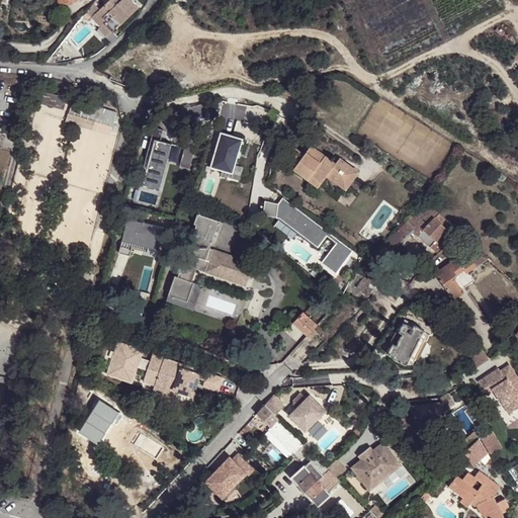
[(124,0),(109,0),(97,11),(106,21),(104,23),(111,31),(119,23),(120,24),(135,11),(124,0)]
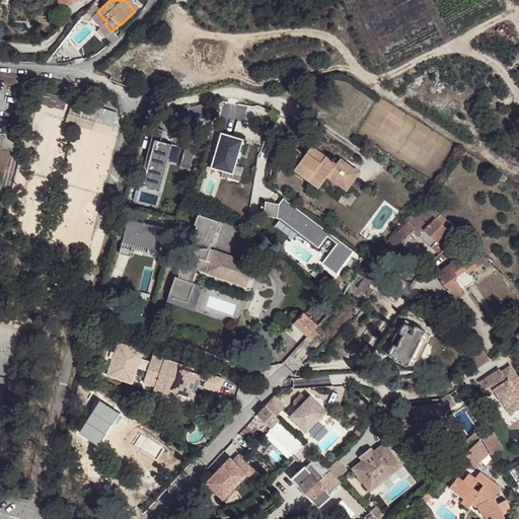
[(138,8),(130,0),(125,0),(135,11),(138,8)]
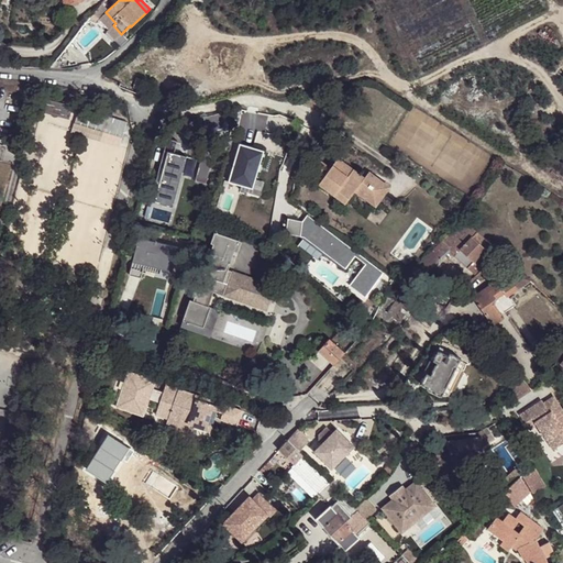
[(106,12),(99,19),(109,29),(106,31),(113,40),(121,34),(113,25),(116,23),(106,12)]
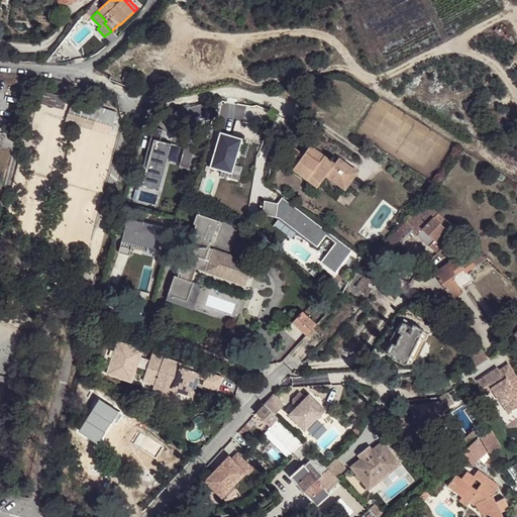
[(38,98),(40,91),(36,90),(33,101),(60,108),(63,97),(59,96),(57,102),(38,98)]
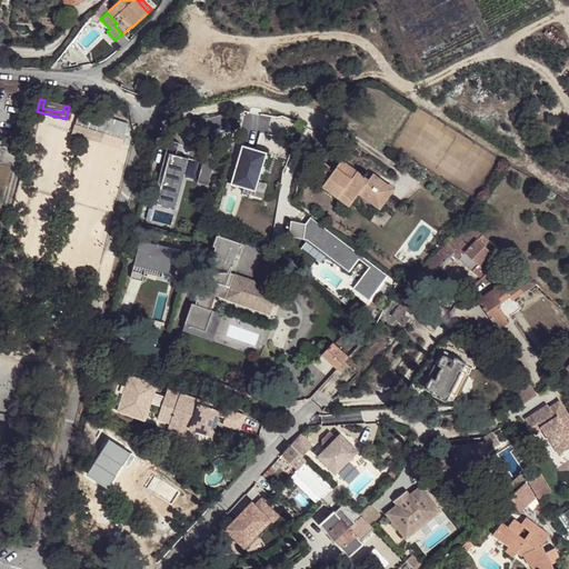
[(65,106),(45,100),(42,108),(62,112),(65,106)]
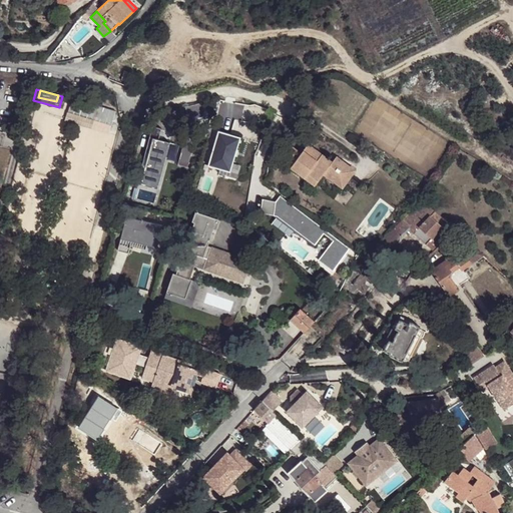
[(115,110),(72,98),(68,113),(111,125),(115,110)]
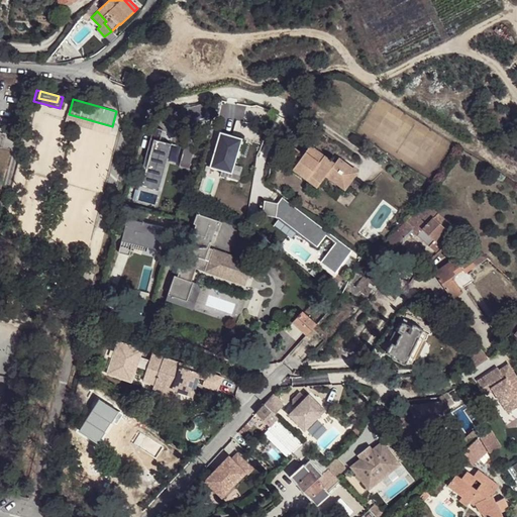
[(112,126),(69,114),(67,121),(110,133),(112,126)]
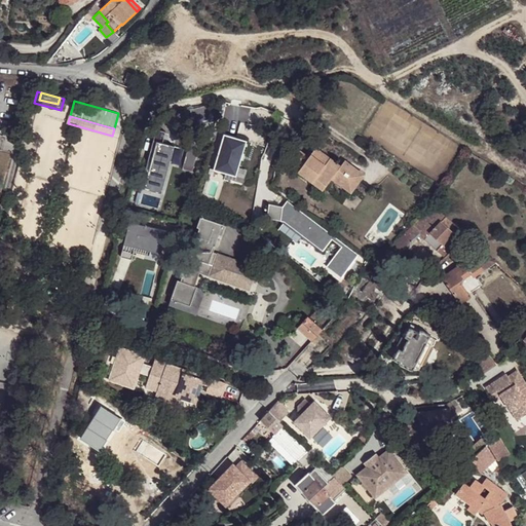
[(247,141),(223,134),(213,170),(236,177),(247,141)]
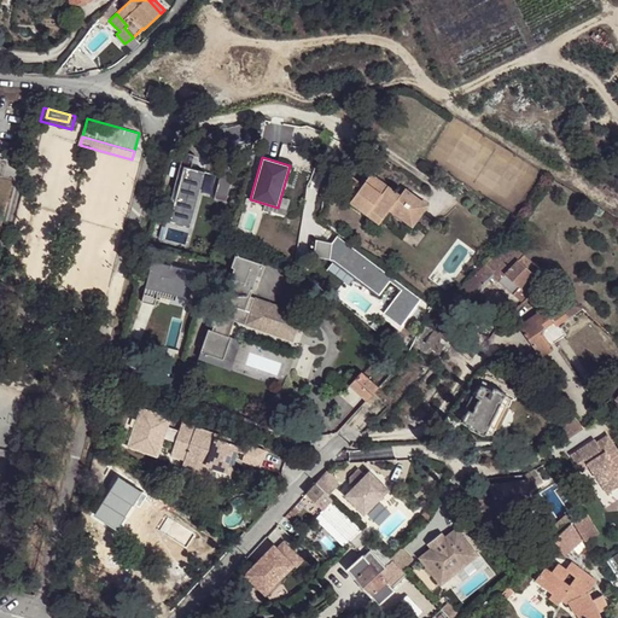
[(235,164),(223,161),(215,196),(227,198),(235,164)]
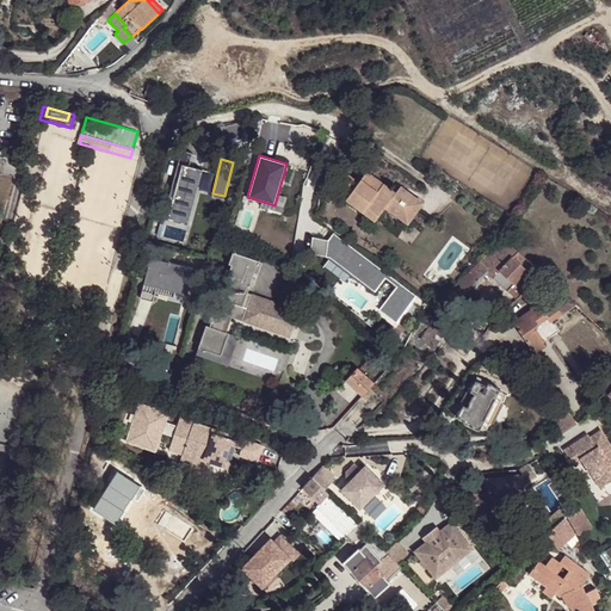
[(203,167),(178,161),(166,209),(171,209),(168,217),(189,222),(203,167)]
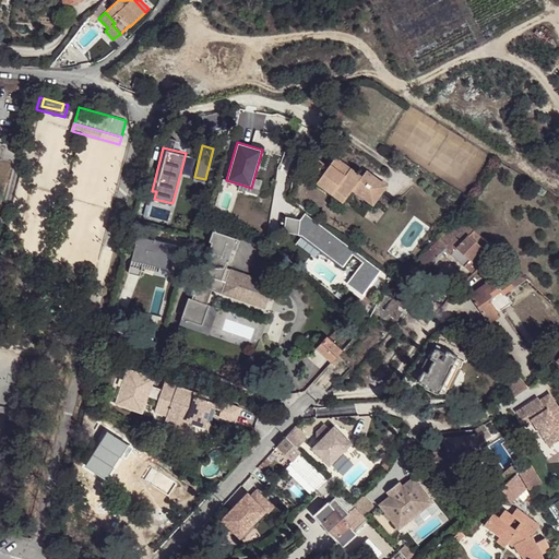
[(348,173),(351,168),(335,157),(329,167),(319,161),(304,180),(313,187),(317,182),(343,202),(353,189),(373,204),(381,193),(387,187),(366,170),(361,177),(359,180),(348,173)]
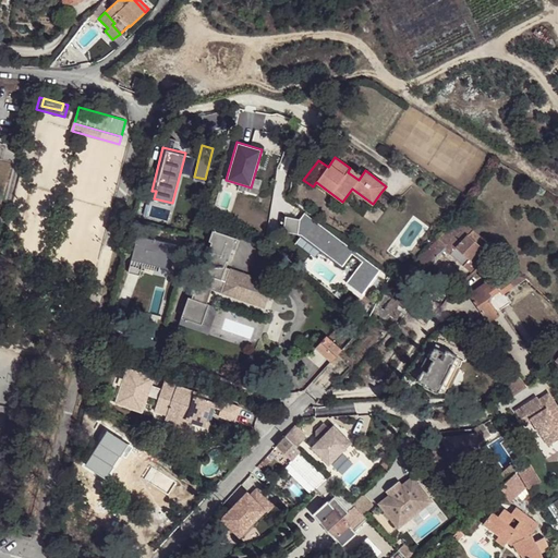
[(361,177),(350,168),(348,172),(359,180),(361,177)]
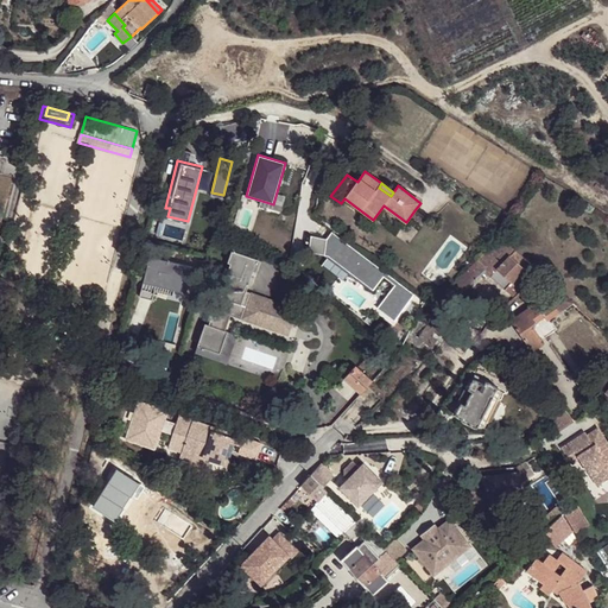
[(415,210),(406,222),(418,232),(426,220),(415,210)]
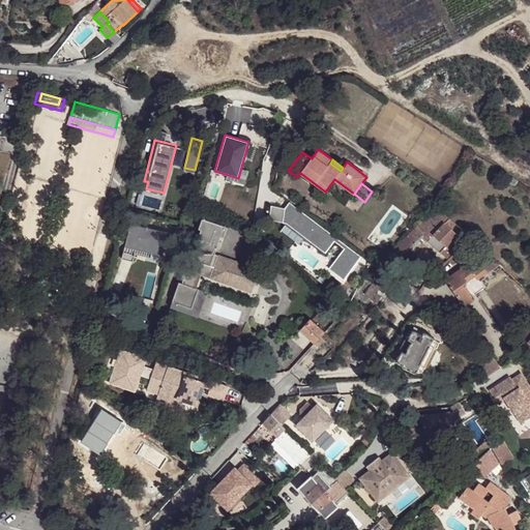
[(285,208),(270,206),(268,222),(284,224),(324,255),(336,238),(289,203),(285,208)]
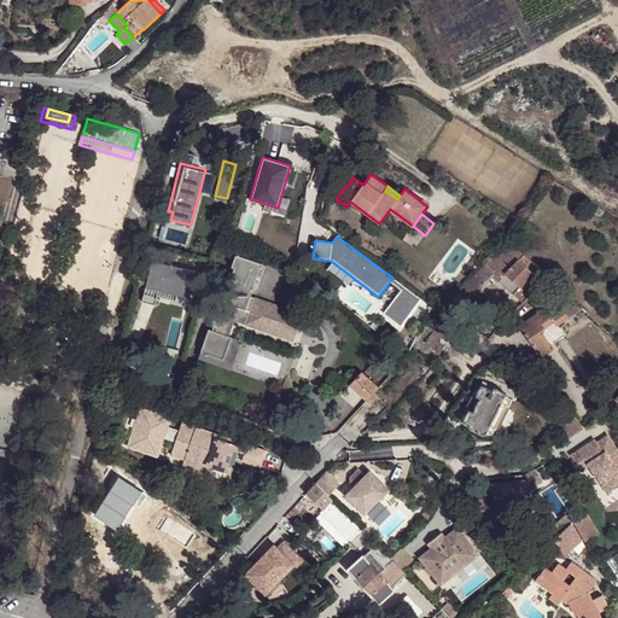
[(509,244),(505,239),(483,263),(491,272),(519,298),(540,278),(532,272),(537,268),(520,254),(509,244)]
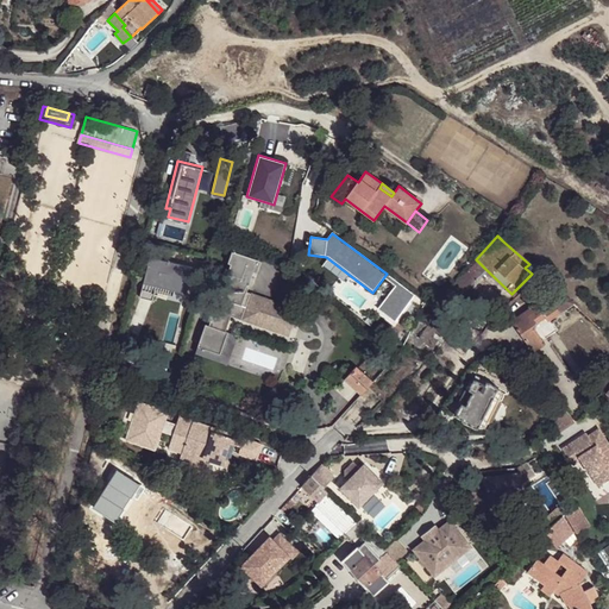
[(513,250),(529,264),(531,263),(515,248),(513,250)]
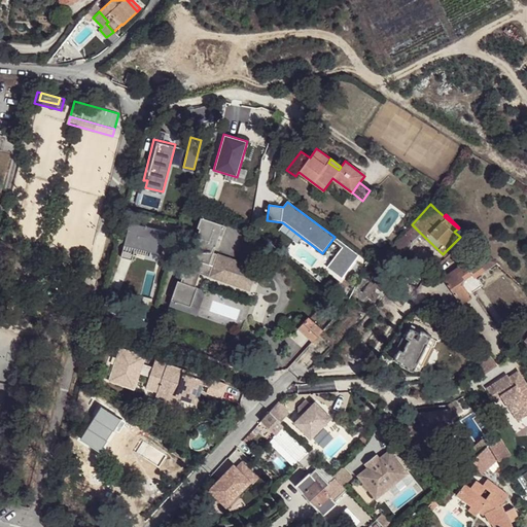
[(250,290),(258,268),(214,252),(224,224),(205,217),(190,256),(184,254),(180,267),(186,269),(185,272),(183,272),(181,277),(183,277),(182,281),(179,280),(172,300),(190,306),(194,296),(202,273),(250,290)]
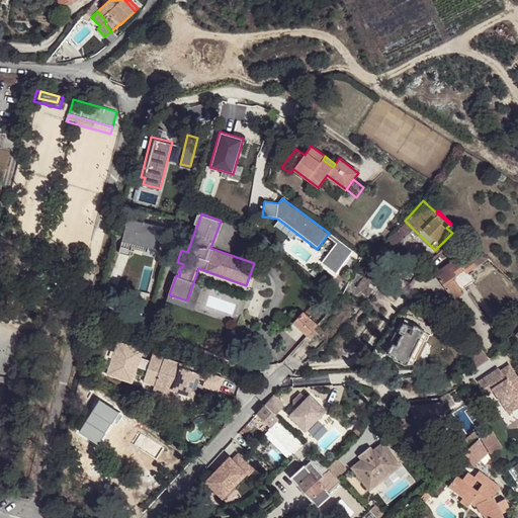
[(166,228),(130,218),(120,252),(132,255),(134,247),(135,243),(150,247),(160,250),(166,228)]
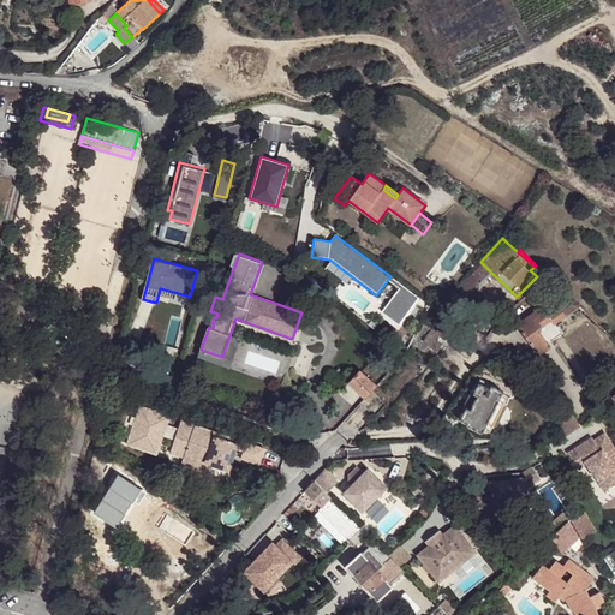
[(489,270),(481,262),(458,286),(466,294),(489,270)]
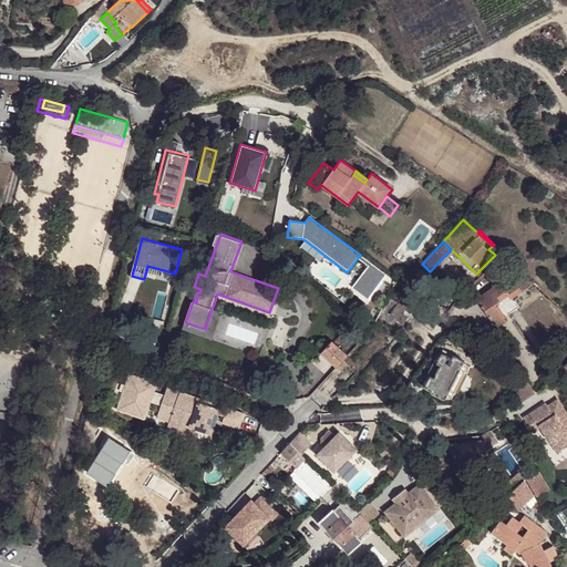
[(385,276),(371,265),(352,287),(368,299),(385,276)]
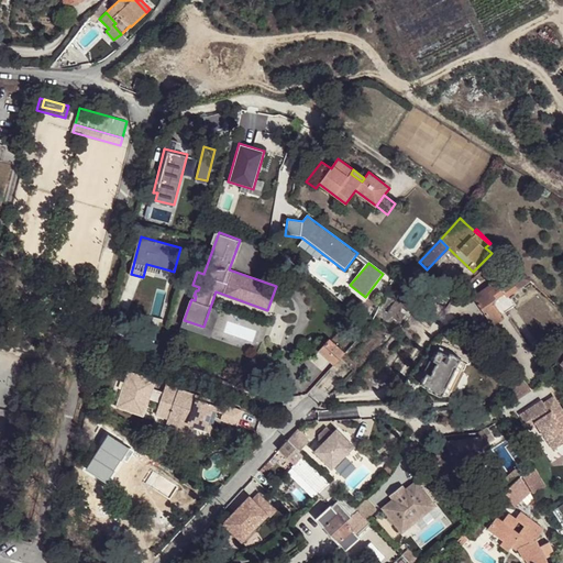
[(162,273),(163,268),(146,264),(145,268),(162,273)]
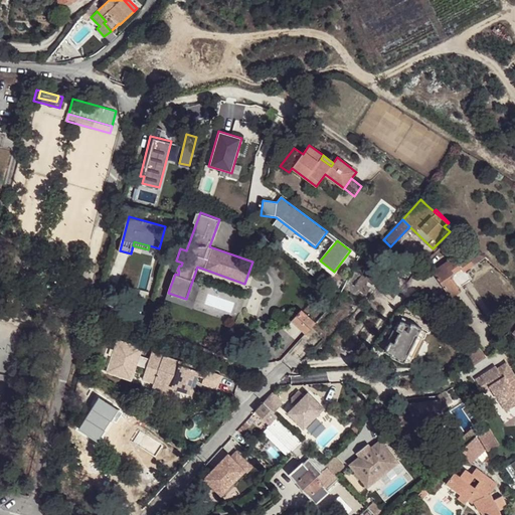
[(473,265),(461,246),(448,255),(451,260),(432,273),(448,295),(449,294),(451,297),(459,292),(457,289),(458,288),(452,279),(454,274),(461,269),(463,272),(473,265)]
